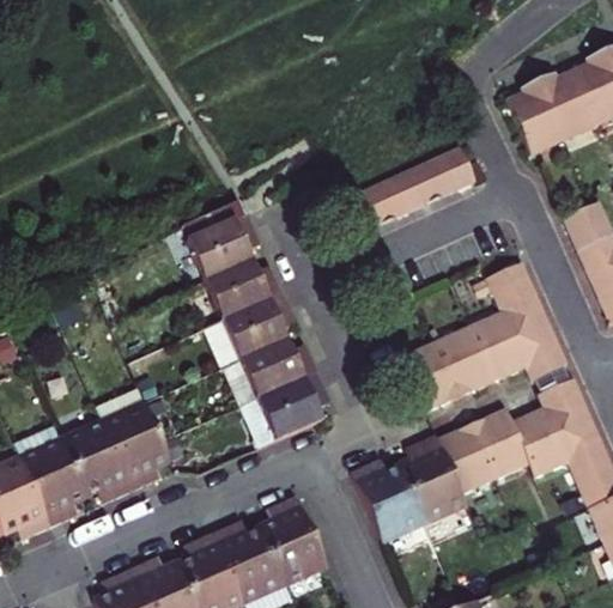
[(612,46),(583,60),(586,62),(557,76),(554,72),(519,89),(521,92),(505,98),(530,154),(612,116),(612,46)]
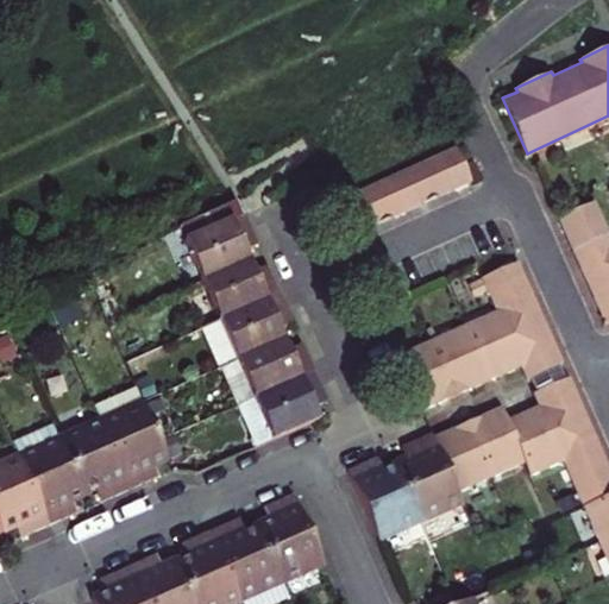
[(347,234),(393,213),(470,178),(454,146),(424,161),(332,202),(347,234)]
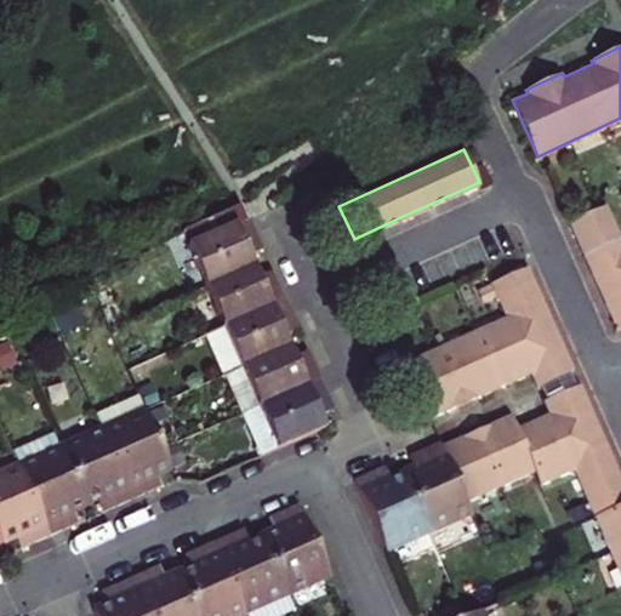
[(620,238),(605,204),(568,221),(615,326),(620,324),(620,238)]
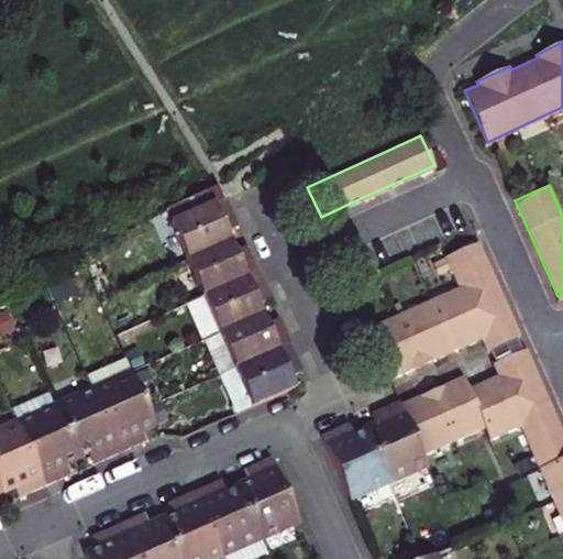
[(187,258),(230,239),(225,229),(232,227),(238,223),(225,196),(156,227),(172,264),(187,258)]
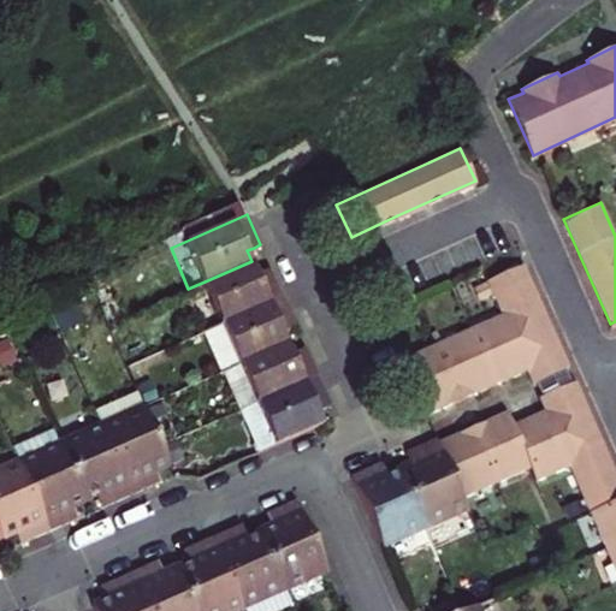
[(256,272),(252,261),(205,282),(223,321),(283,295),(276,280),(270,266),(256,272)]
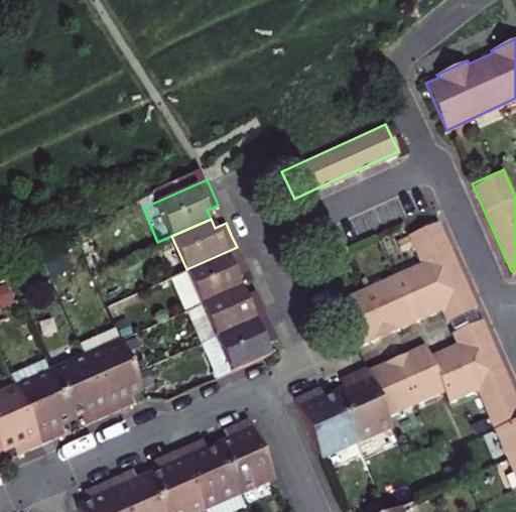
[(337,299),(357,345),(439,308),(444,318),(448,316),(473,306),(476,304),(439,221),(407,235),(419,263),(337,299)]
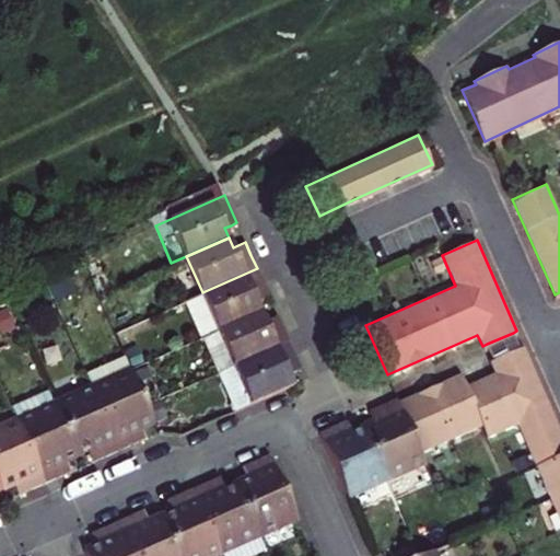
[(257,268),(202,292),(218,328),(260,310),(256,301),(268,296),(263,282),(257,268)]
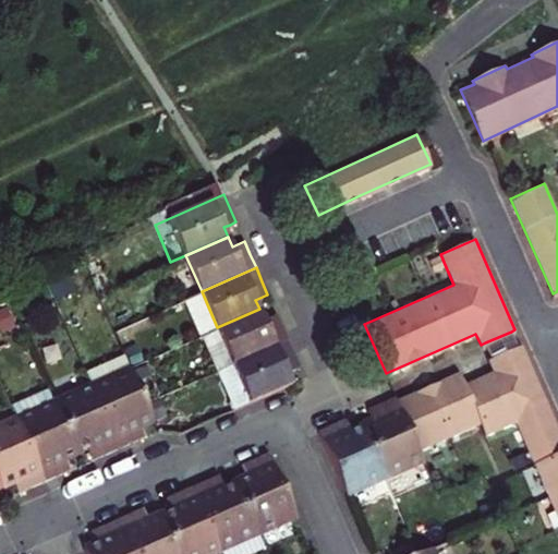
[(203,334),(217,327),(202,291),(187,298),(203,334)]
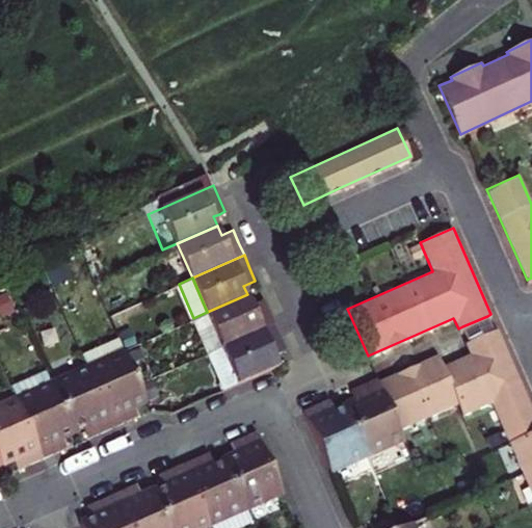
[(251,304),(247,294),(207,312),(222,346),(260,330),(274,323),(268,311),(263,298),(251,304)]
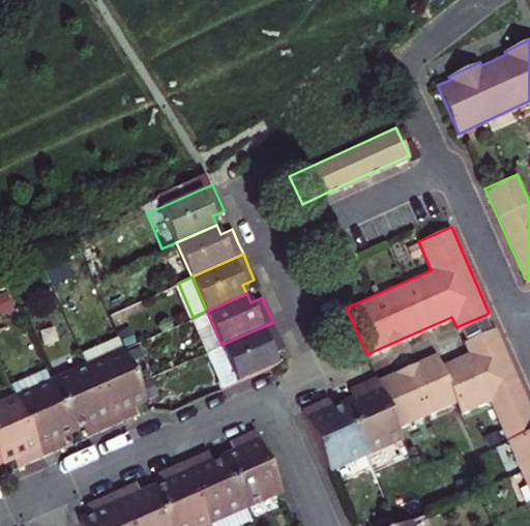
[(208,351),(222,345),(206,311),(193,317),(208,351)]
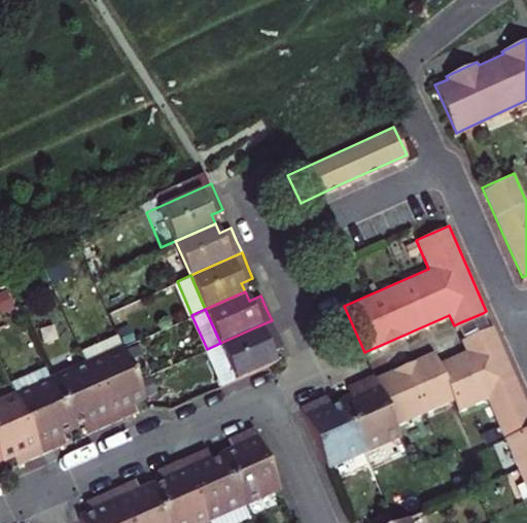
[(464,338),(489,327),(486,320),(483,313),(458,323),(461,330),(464,338)]
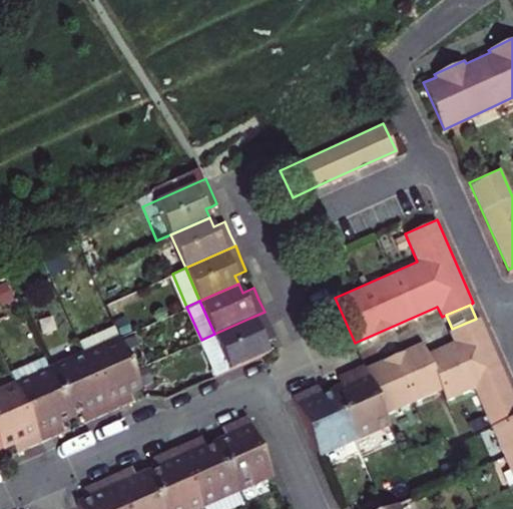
[(214,334),(229,368),(268,351),(265,342),(276,337),(270,325),(265,312),(250,318),(214,334)]
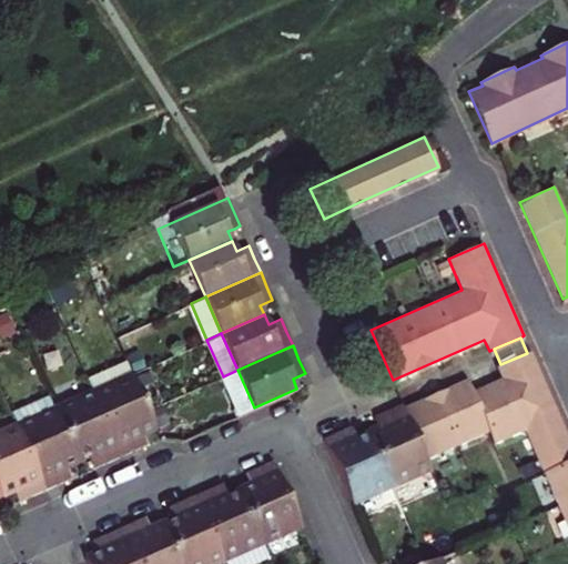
[(404,406),(426,456),(488,430),(494,441),(525,427),(544,471),(567,524),(567,437),(530,351),(527,353),(500,364),(496,365),(501,379),(473,391),(468,379),(404,406)]
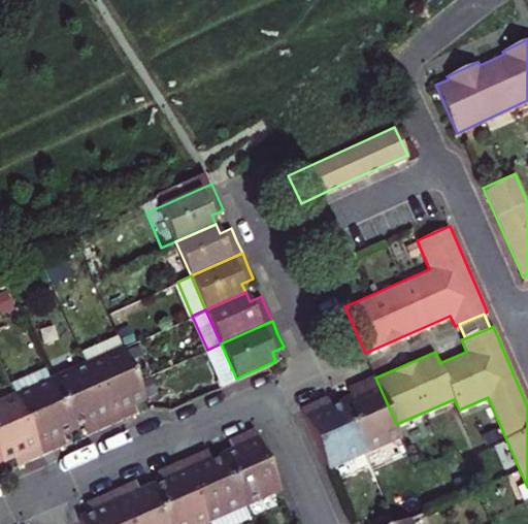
[(81,350),(86,360),(123,345),(118,334),(81,350)]
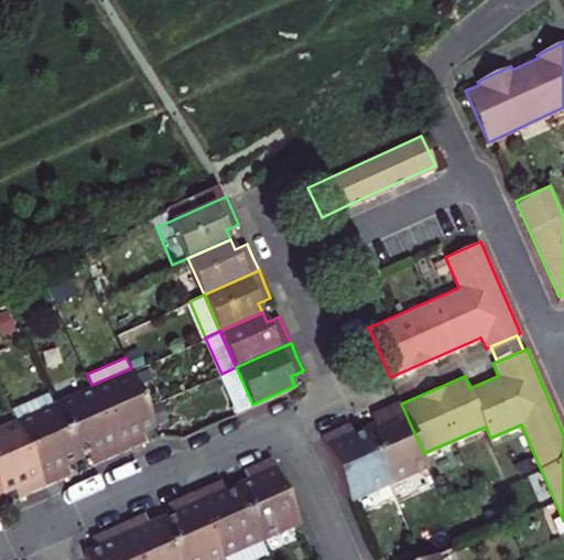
[(238,411),(252,405),(236,367),(221,374),(238,411)]
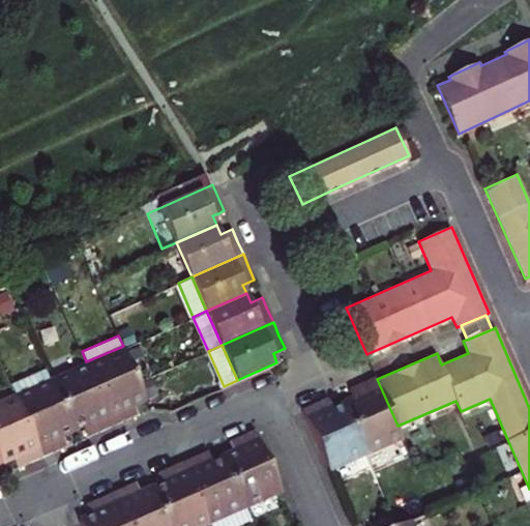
[(139,381),(128,358),(123,347),(123,346),(86,361),(113,422),(125,417),(138,412),(134,402),(146,397),(139,381)]
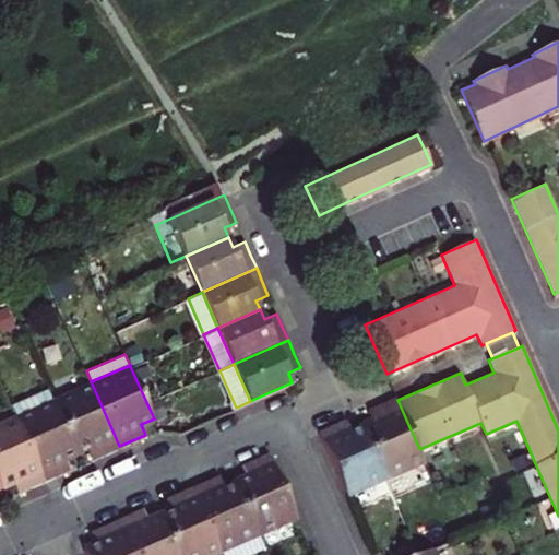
[(106,452),(119,446),(91,381),(54,398),(78,452),(90,448),(94,458),(106,452)]
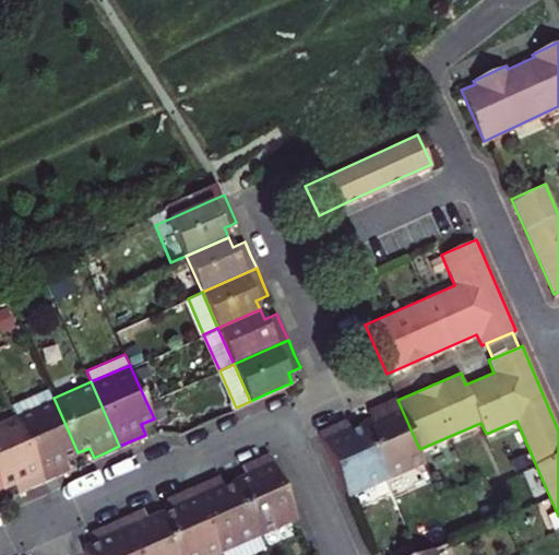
[(15,415),(54,398),(48,387),(11,403),(15,415)]
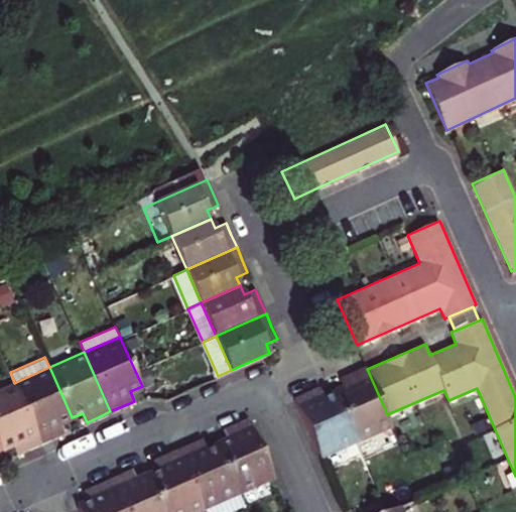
[(367,369),(366,365),(354,371),(341,377),(345,386),(335,391),(364,457),(399,441),(387,414),(367,369)]
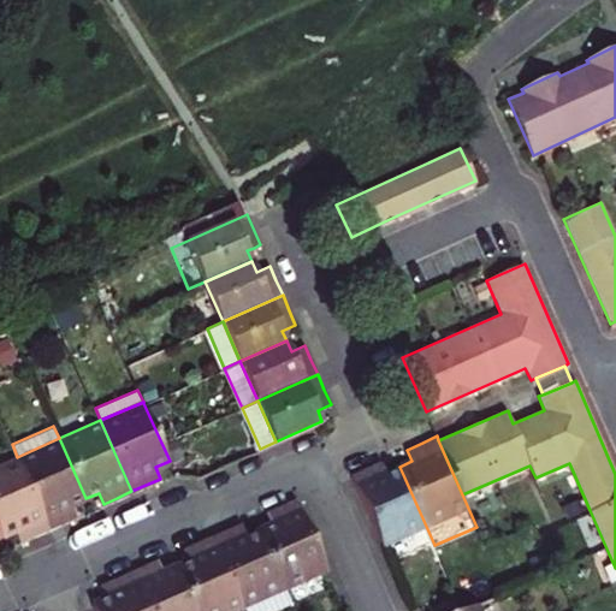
[(86,498),(59,438),(17,457),(48,528),(63,522),(77,516),(72,504),(86,498)]
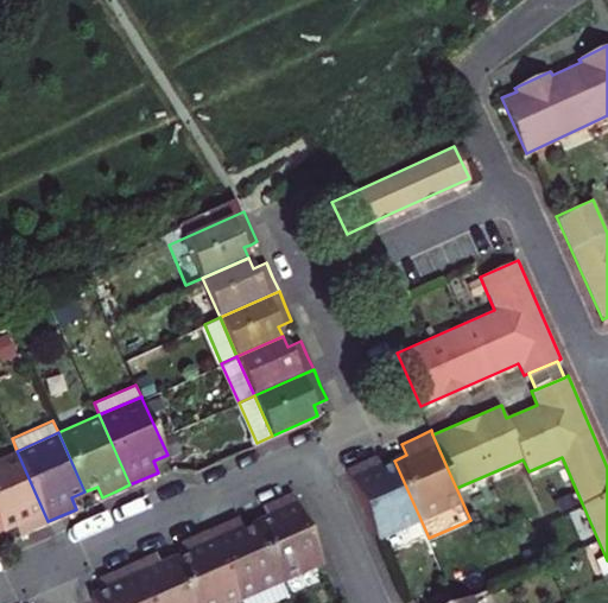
[(35,527),(48,521),(17,451),(0,457),(0,522),(2,527),(14,522),(20,533),(35,527)]
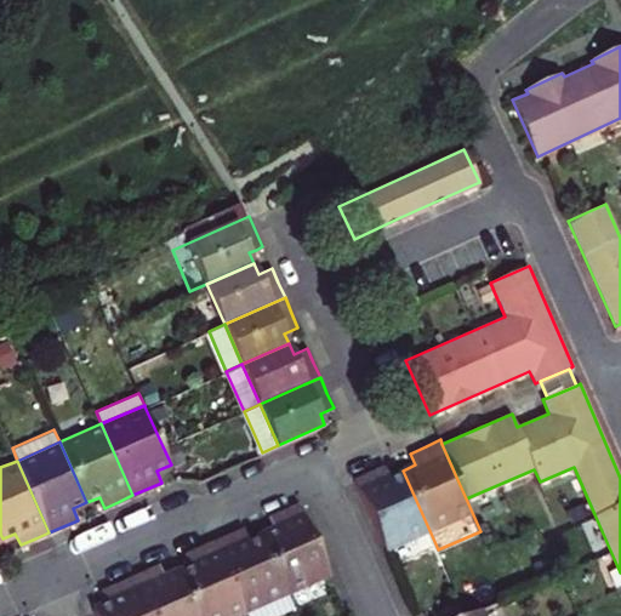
[(438,549),(403,471),(389,477),(385,465),(369,471),(354,478),(394,569),(438,549)]
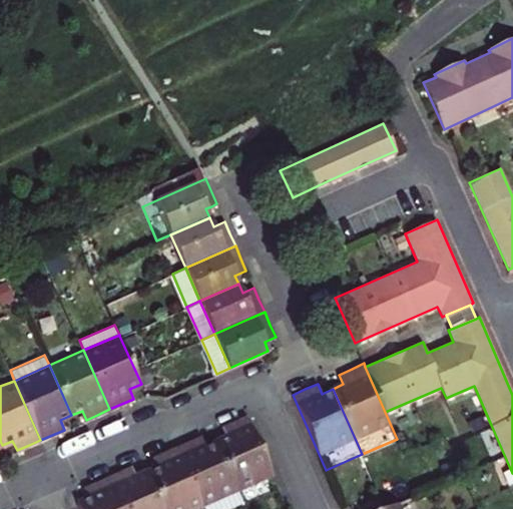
[(215,440),(237,491),(274,475),(246,415),(234,420),(221,426),(226,435),(215,440)]
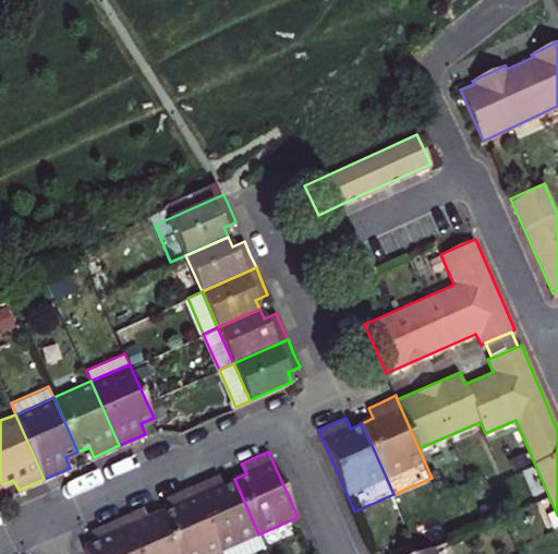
[(221,551),(258,534),(234,479),(222,484),(218,473),(205,479),(192,485),(221,551)]
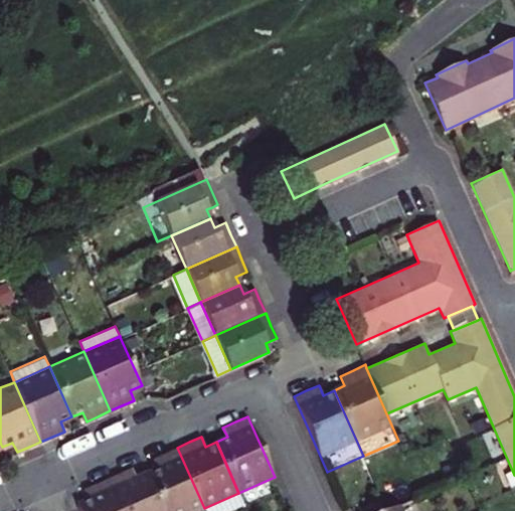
[(164,510),(195,510),(204,508),(177,448),(165,453),(154,458),(158,468),(147,473),(164,510)]
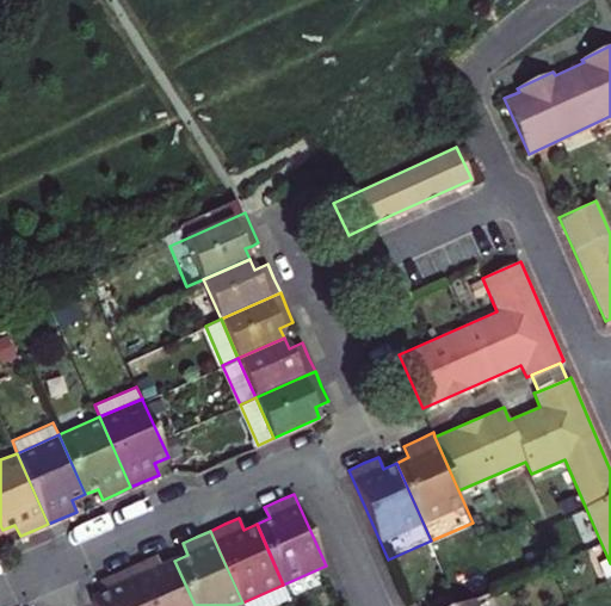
[(195,605),(174,561),(162,566),(156,555),(142,561),(128,567),(146,605),(195,605)]
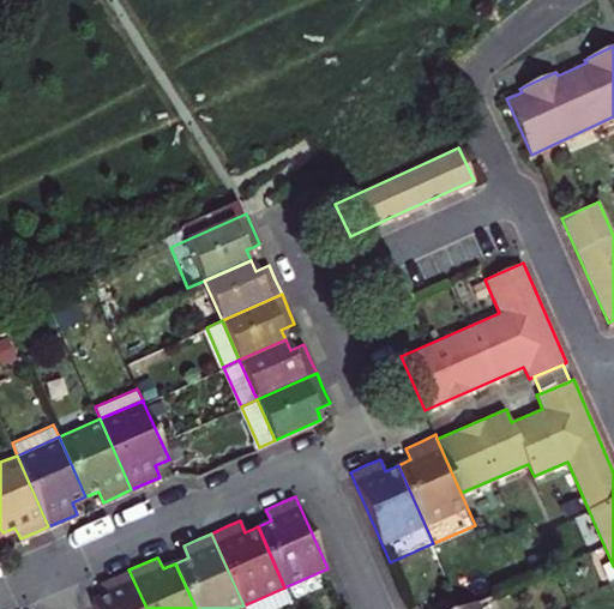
[(95,608),(146,608),(128,570),(115,576),(101,582),(106,594),(91,600),(95,608)]
